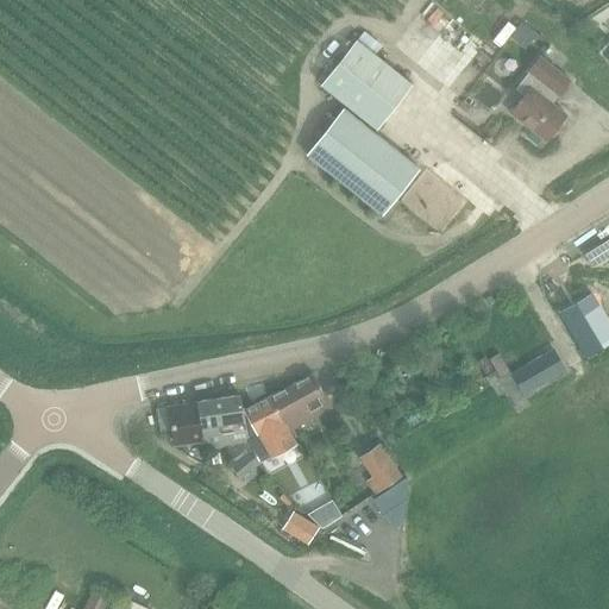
[(546,14),(535,24),(545,36),(557,26),(546,14)]
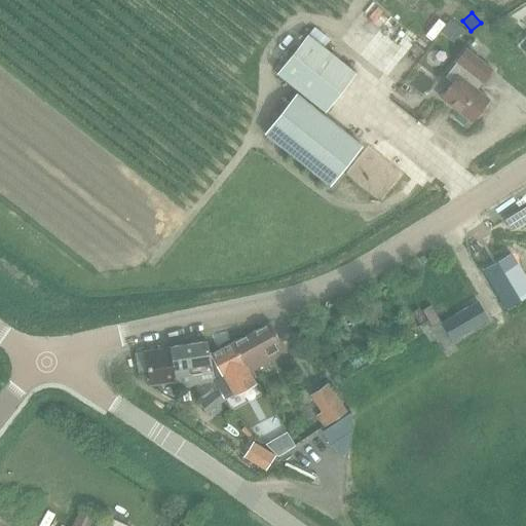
[(408,63),(429,21),(416,13),(395,55),(408,63)]
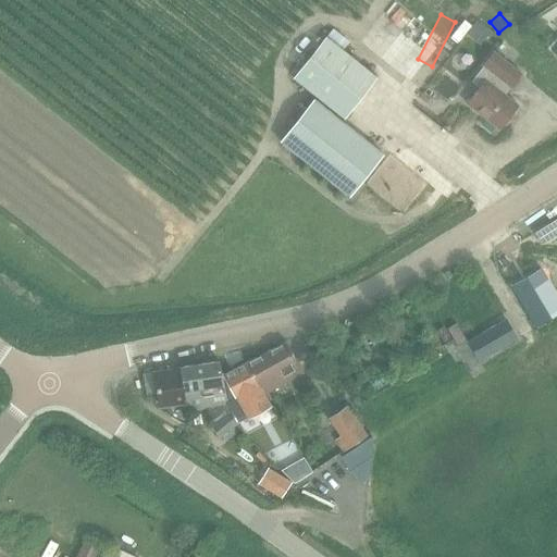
[(376,77),(325,37),(293,78),(344,119),(376,77)]
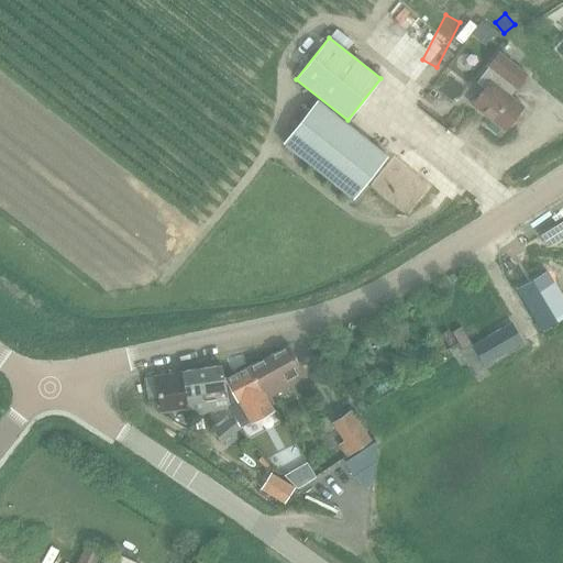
[(508,96),(526,74),(498,53),(475,81),(486,90),(474,107),(503,130),(521,107),(508,96)]
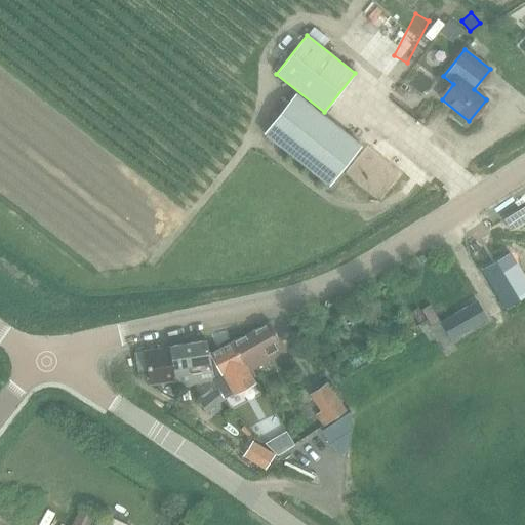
[(361,146),(295,93),(264,133),(329,186),(361,146)]
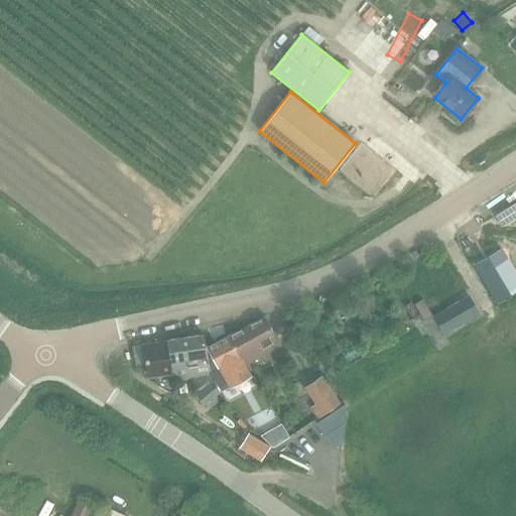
[(515,202),(496,214),(496,216),(502,225),(515,216),(515,202)]
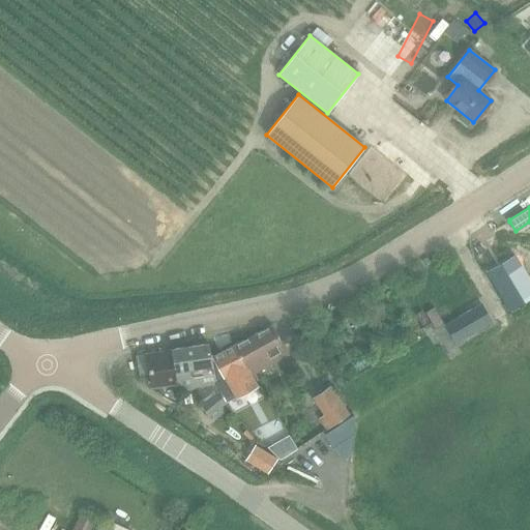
[(529,276),(516,254),(488,271),(511,310),(529,298),(529,276)]
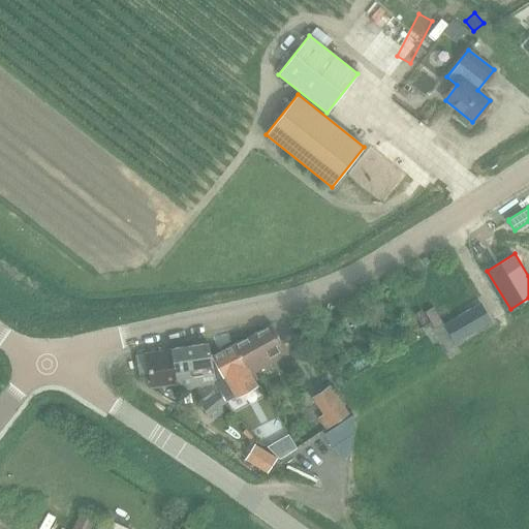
[(480,303),(443,324),(454,343),(491,321),(480,303)]
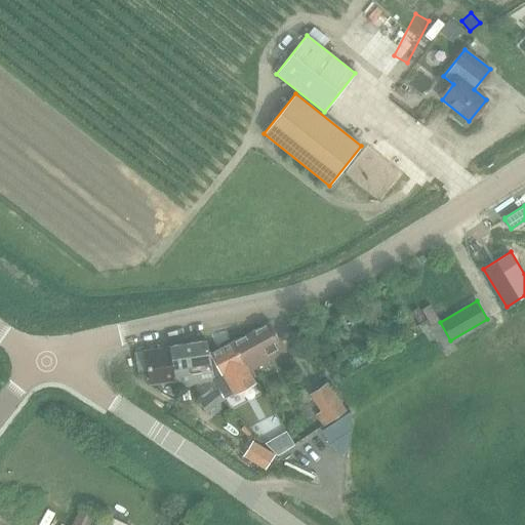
[(269,323),(233,341),(244,361),(250,372),(270,361),(264,351),(279,341),(269,323)]
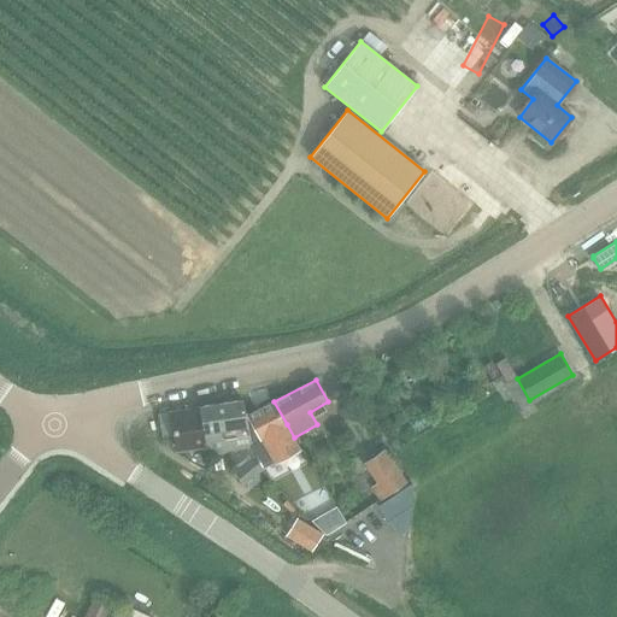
[(242,400),(200,407),(205,446),(206,454),(225,452),(236,471),(234,474),(244,485),(257,474),(251,442),(247,415),(246,416),(242,400)]
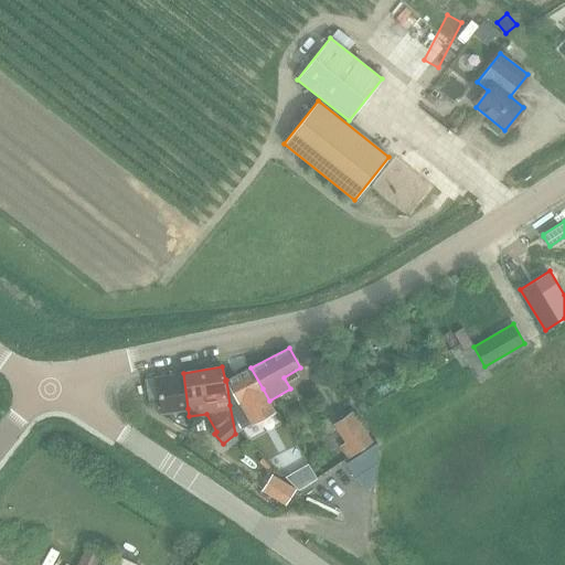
[(251,368),(226,380),(230,405),(235,434),(240,429),(240,430),(274,412),(267,401),(269,401),(263,388),(251,368)]
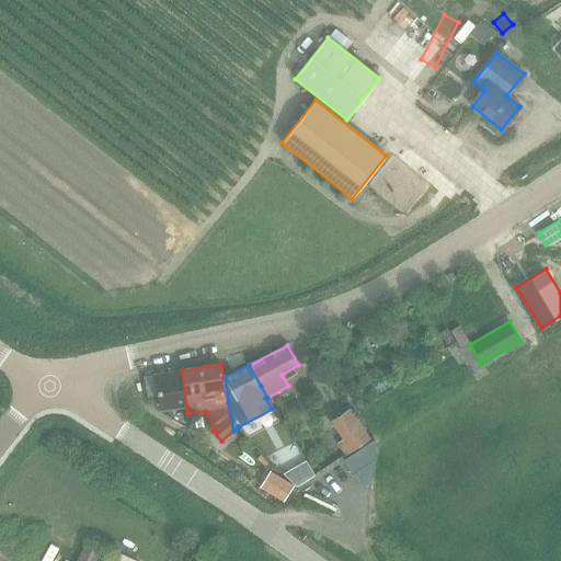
[(161,410),(186,405),(182,370),(181,370),(181,371),(144,377),(147,397),(146,397),(147,399),(159,397),(161,410)]
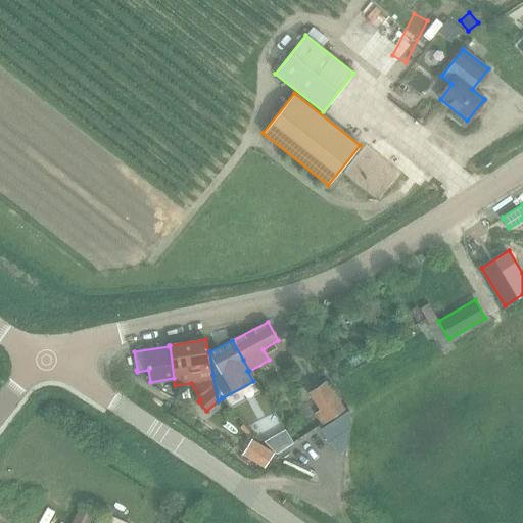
[(326,382),(308,393),(327,421),(344,409),(326,382)]
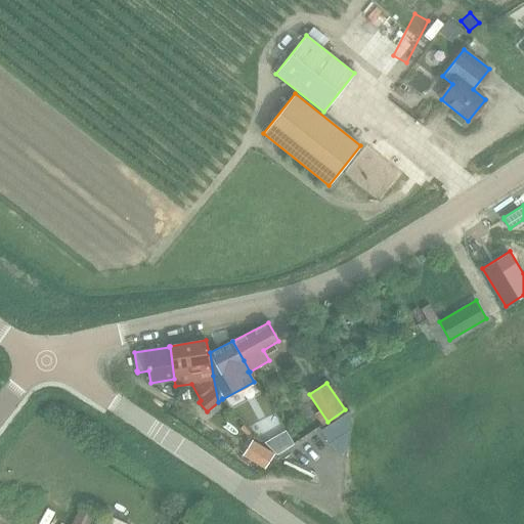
[(299,406),(284,413),(298,446),(313,439),(299,406)]
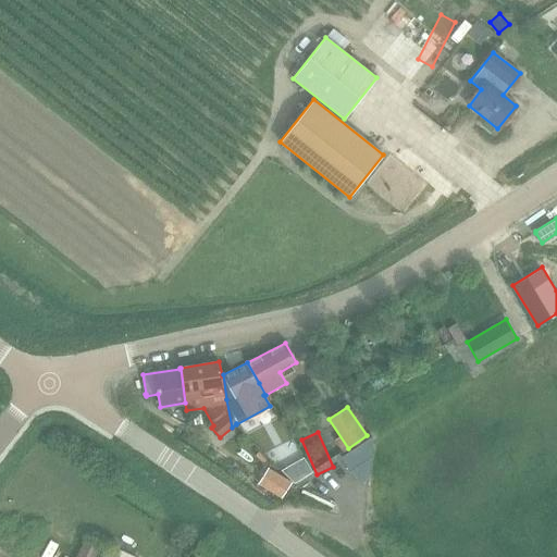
[(372,436),(342,457),(360,484),(369,478),(372,436)]
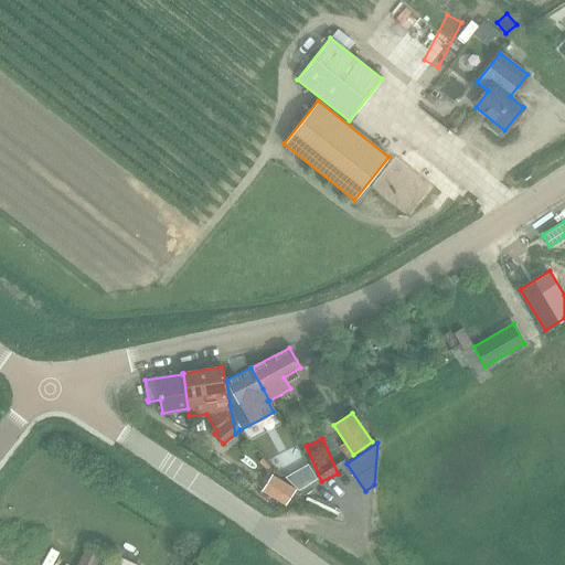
[(307,464),(285,477),(298,490),(317,478),(307,464)]
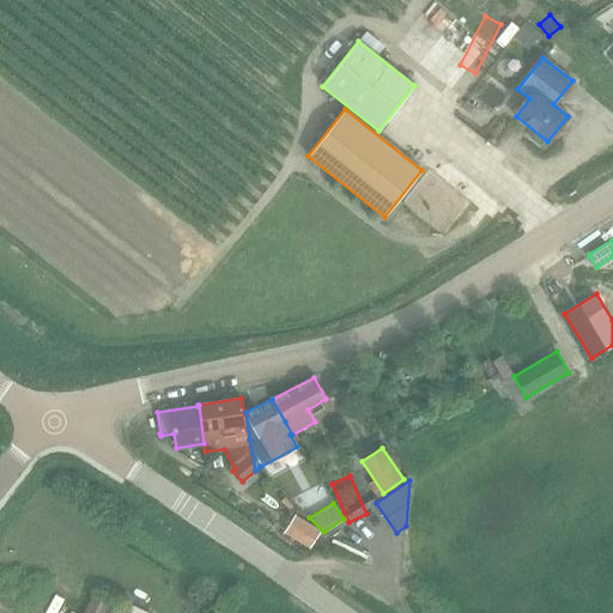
[(309,525),(299,541),(310,548),(320,532),(309,525)]
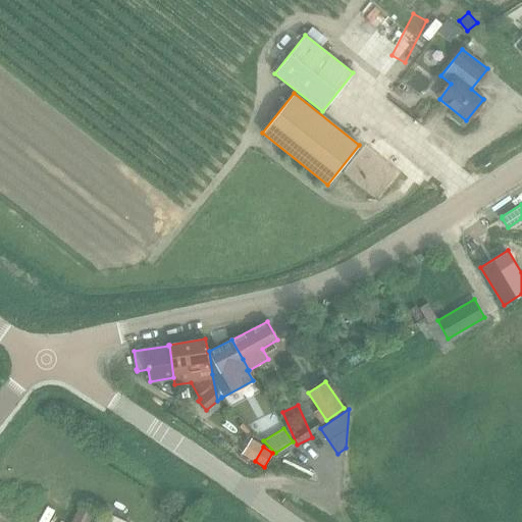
[(88,521),(102,521),(111,507),(100,501),(88,521)]
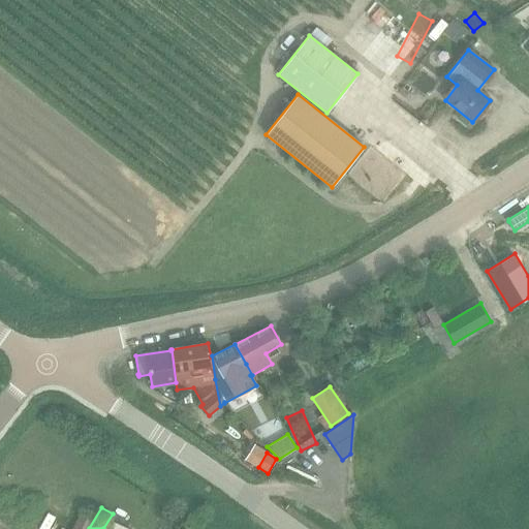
[(61,528),(62,528),(72,528),(80,515),(70,510),(61,528)]
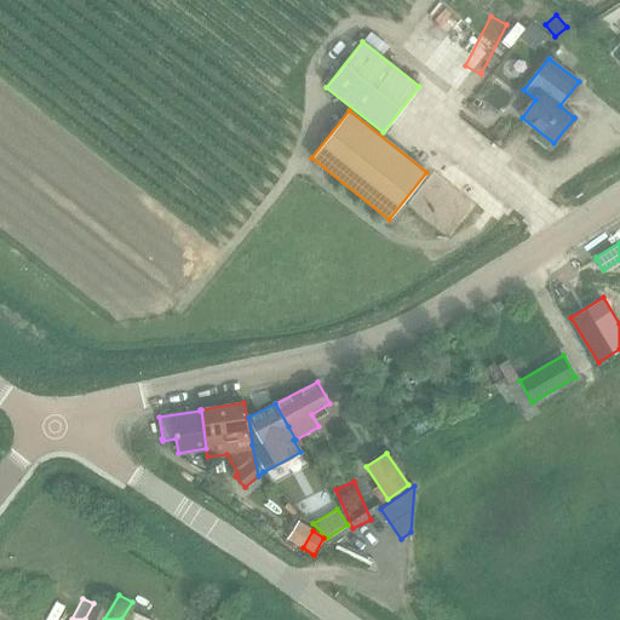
[(171,619),(172,618),(135,608),(131,619),(171,619)]
